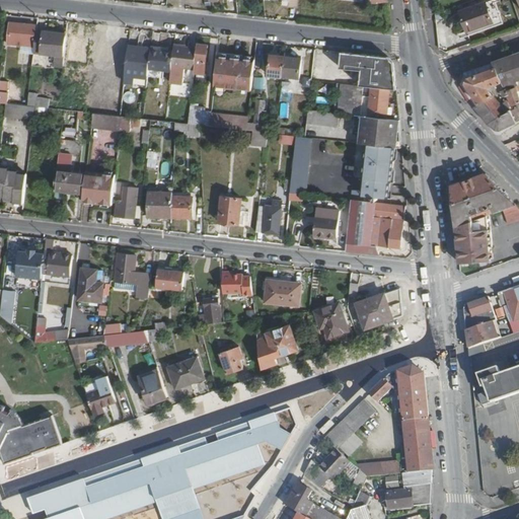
[(461,11),(467,30),(493,22),(487,2),(461,11)]
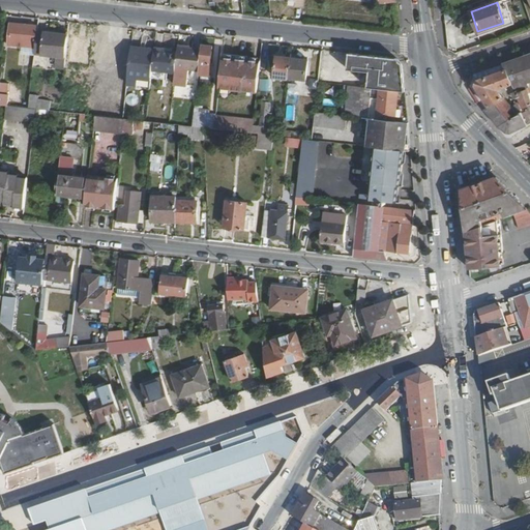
[(9,23),(7,46),(23,47),(24,42),(34,45),(35,37),(34,37),(35,26),(9,23)]
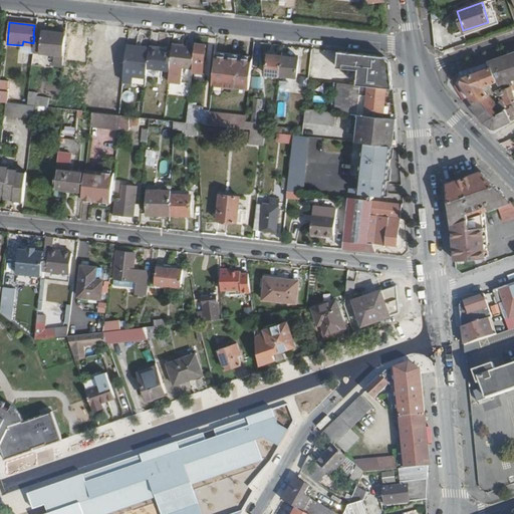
[(93,48),(88,85),(102,101),(100,114),(116,116),(126,28),(96,24),(95,32),(84,31),(82,47),(93,48)]
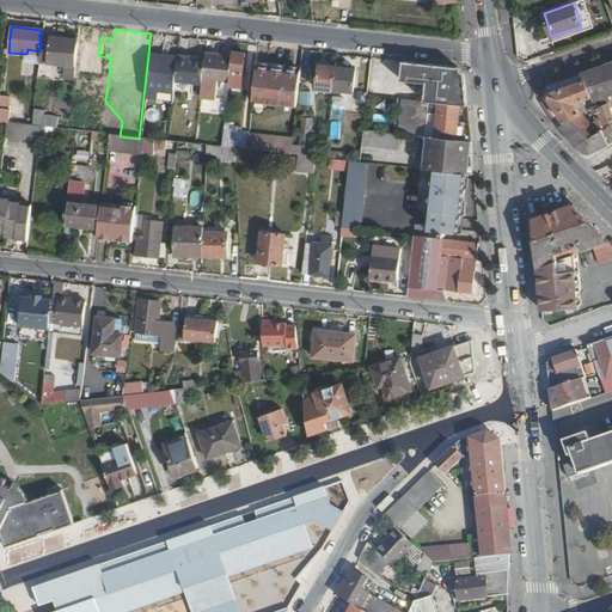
[(42,36),(41,43),(40,51),(38,61),(74,65),(78,41),(42,36)]
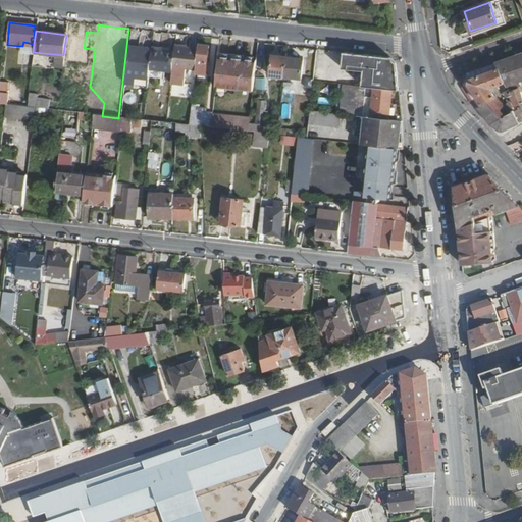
[(198,49),(195,68),(195,74),(203,75),(203,72),(206,72),(208,46),(198,45),(198,49)]
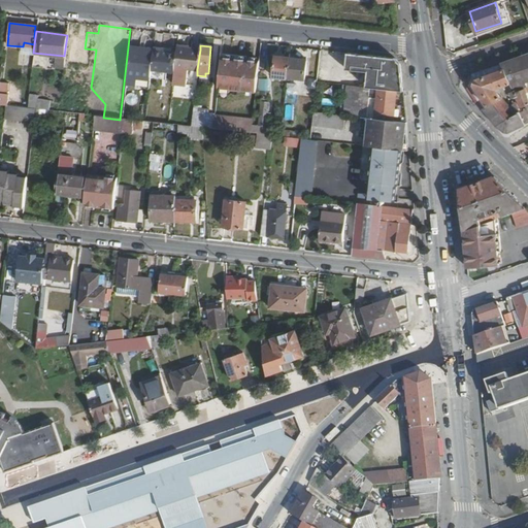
[(129,46),(125,84),(134,84),(135,75),(151,77),(152,69),(154,50),(129,46)]
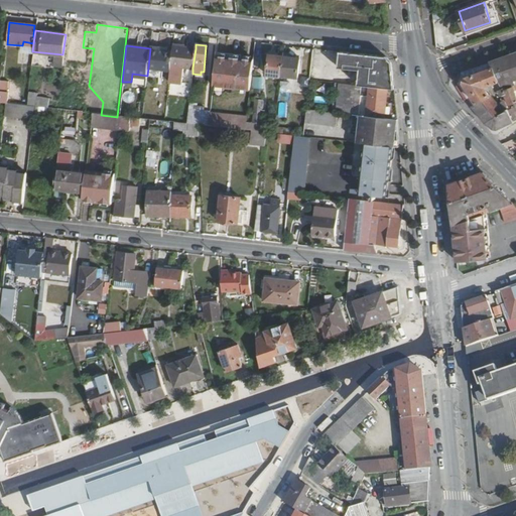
[(172,51),(170,66),(192,68),(196,48),(172,45),(172,51)]
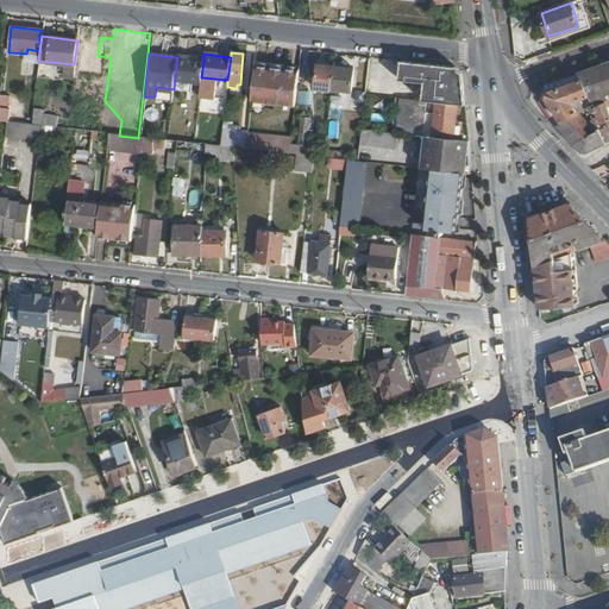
[(177,57),(175,80),(200,83),(201,77),(203,61),(177,57)]
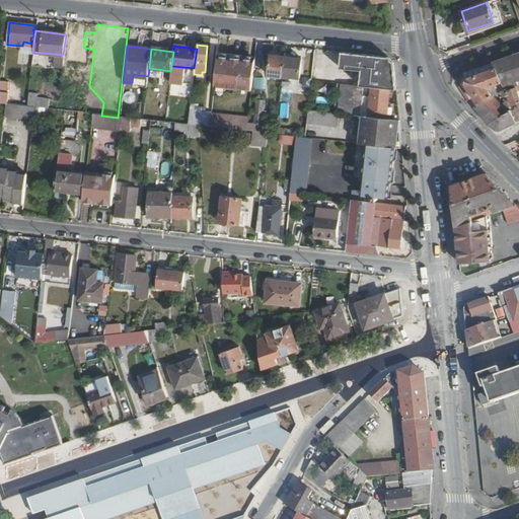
[(465,75),(461,83),(478,109),(484,116),(489,123),(497,129),(501,129),(514,123),(518,120),(518,110),(517,107),(511,109),(509,105),(505,104),(502,106),(494,95),(502,93),(505,98),(508,96),(512,102),(518,98),(518,96),(511,84),(518,81),(518,53),(463,73),(465,75)]
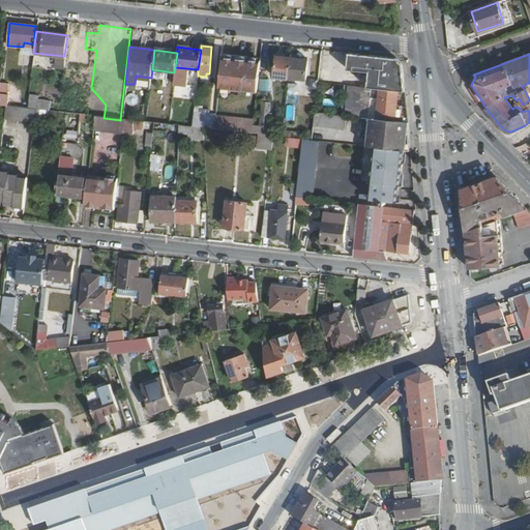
[(371,66),(370,72),(370,76),(376,77),(374,89),(405,92),(406,92),(404,67),(404,66),(398,58),(372,55),(371,59),(369,59),(367,65),(371,66)]
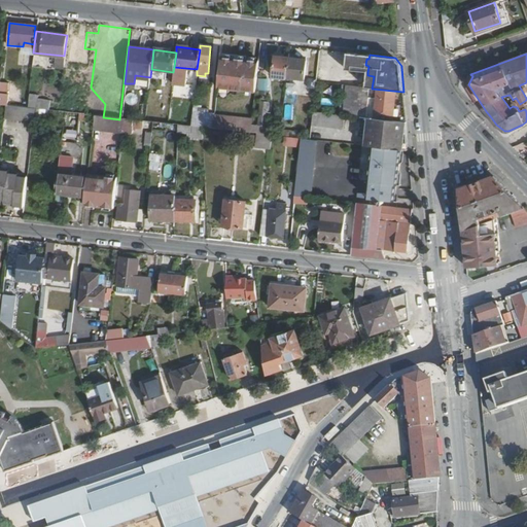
[(276,56),(273,77),(286,78),(286,76),(288,58),(276,56)]
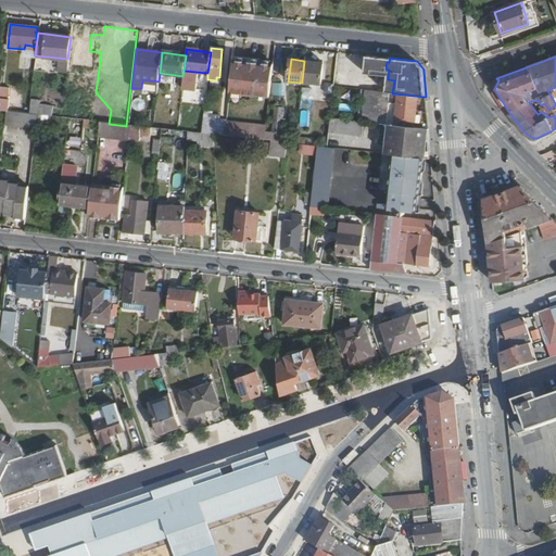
[(232,61),(229,93),(268,98),(273,65),(257,63),(232,61)]
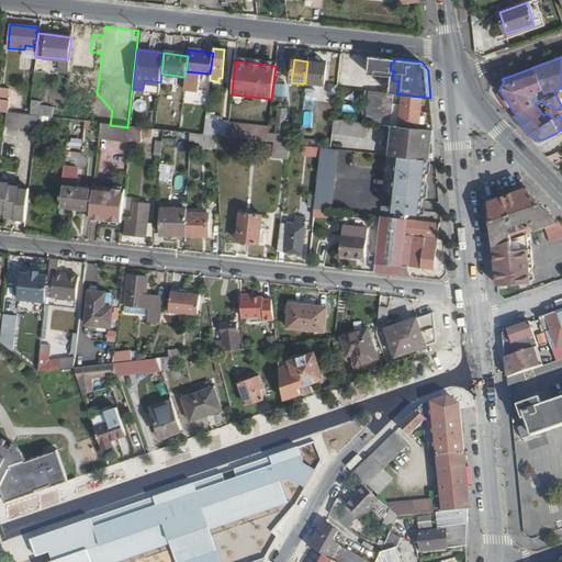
[(307,62),(305,81),(323,83),(325,64),(307,62)]
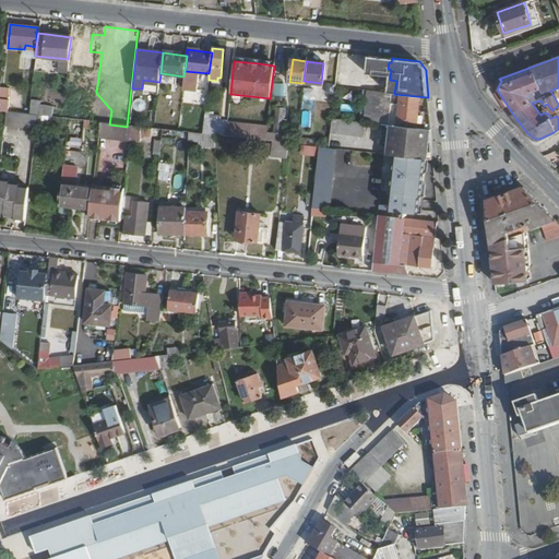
[(71,73),(67,115),(61,114),(61,119),(68,120),(90,122),(92,103),(86,102),(90,74),(84,74),(84,71),(75,70),(75,64),(68,63),(67,72),(71,73)]
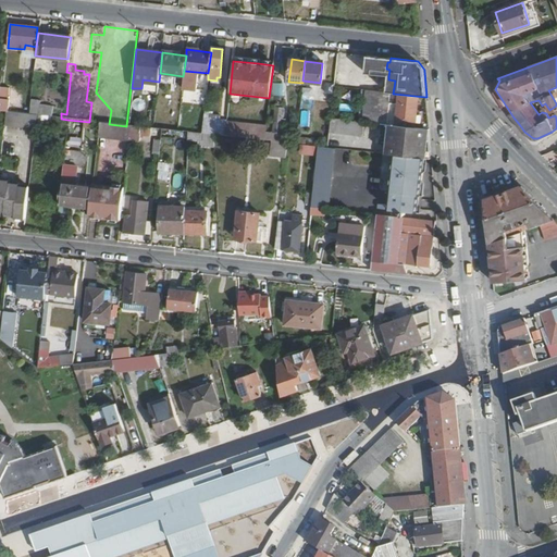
[(0,87),(0,111),(4,112),(8,113),(9,101),(7,100),(8,88),(0,87)]
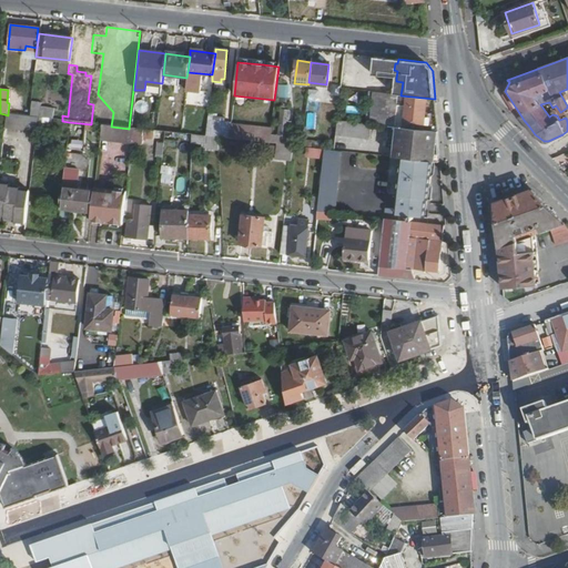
[(374,92),(371,123),(373,123),(389,125),(424,130),(425,128),(396,124),(399,95),(394,94),(374,92)]
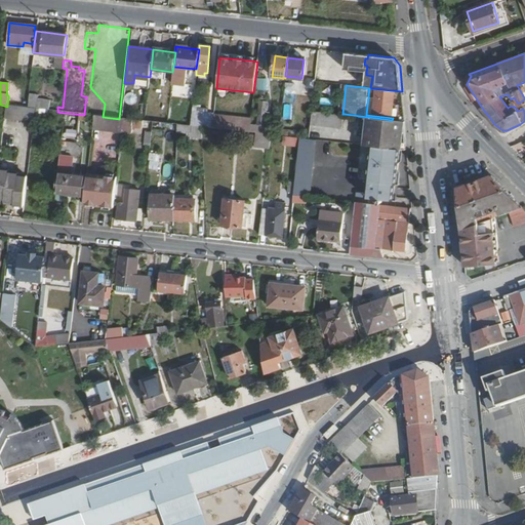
[(369,88),(366,115),(393,118),(392,120),(403,121),(405,121),(402,91),(401,91),(370,88),(369,88)]
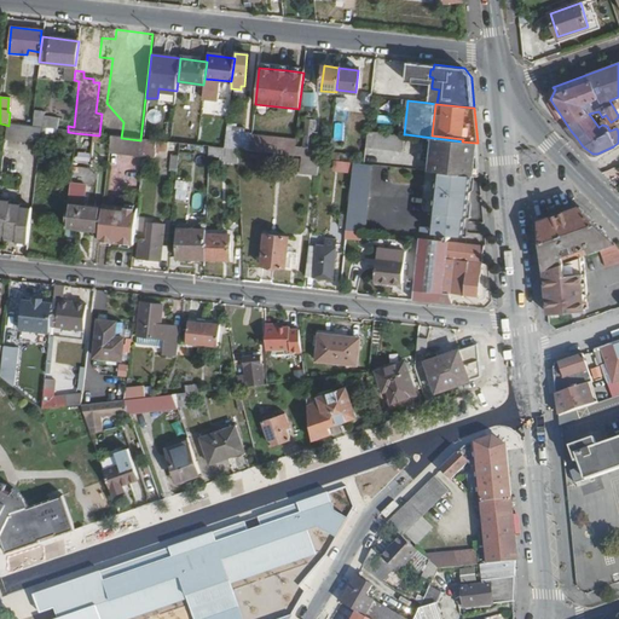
[(35,113),(35,126),(61,127),(61,114),(35,113)]
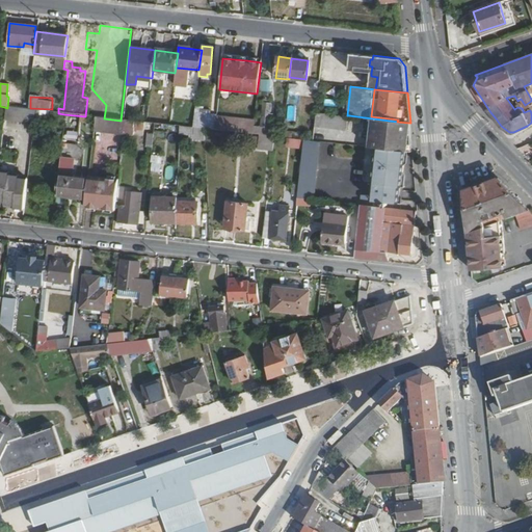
[(263,103),(261,127),(268,128),(270,104),(263,103)]
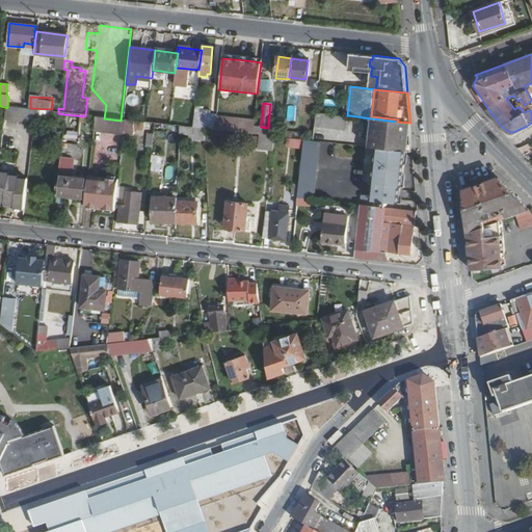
[(195,105),(194,113),(205,114),(206,106),(195,105)]
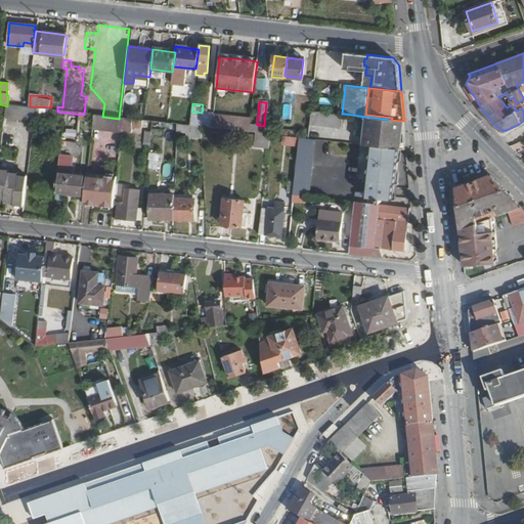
[(4,105),(3,119),(33,122),(35,110),(27,108),(7,106),(4,105)]
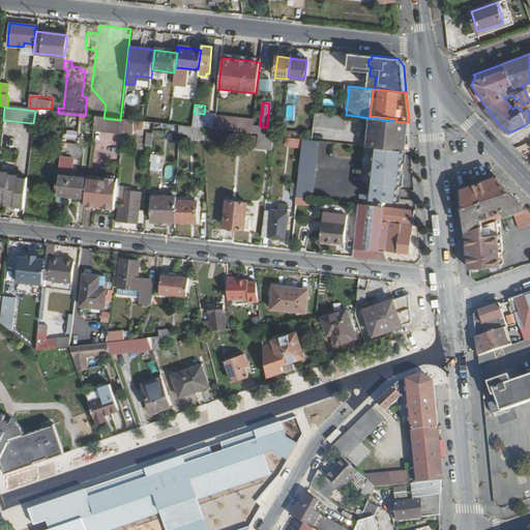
[(315,112),(313,126),(346,129),(348,115),(346,115),(315,112)]
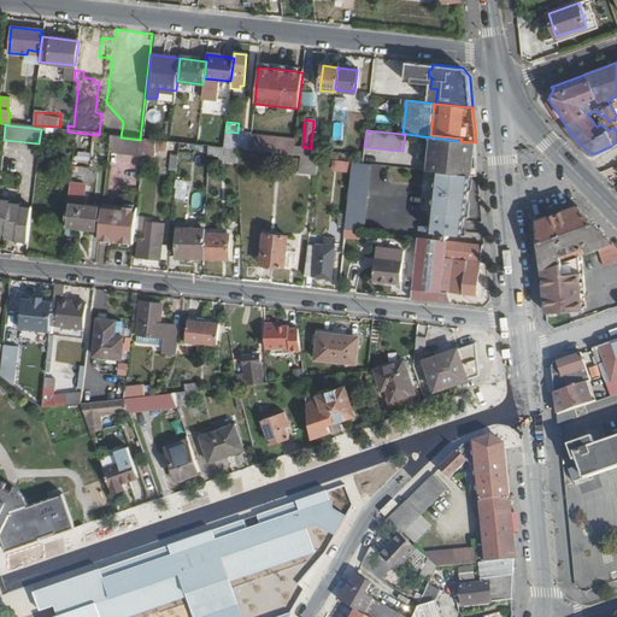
[(225,131),(223,148),(235,150),(248,152),(250,136),(251,134),(238,133),(225,131)]
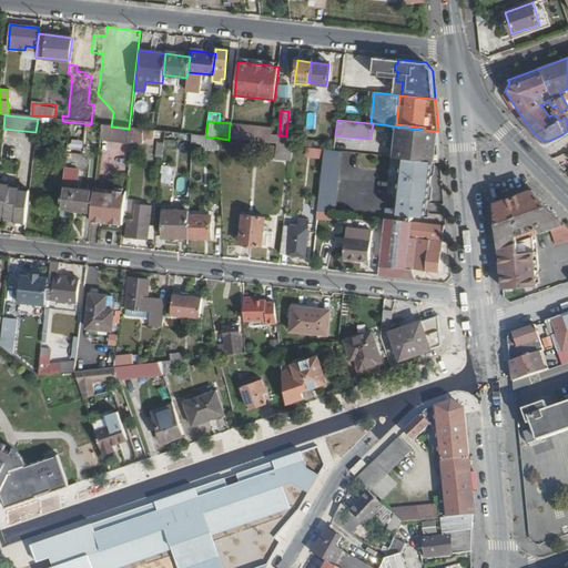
[(101,125),(99,141),(131,144),(133,129),(131,129),(129,129),(111,127),(101,125)]
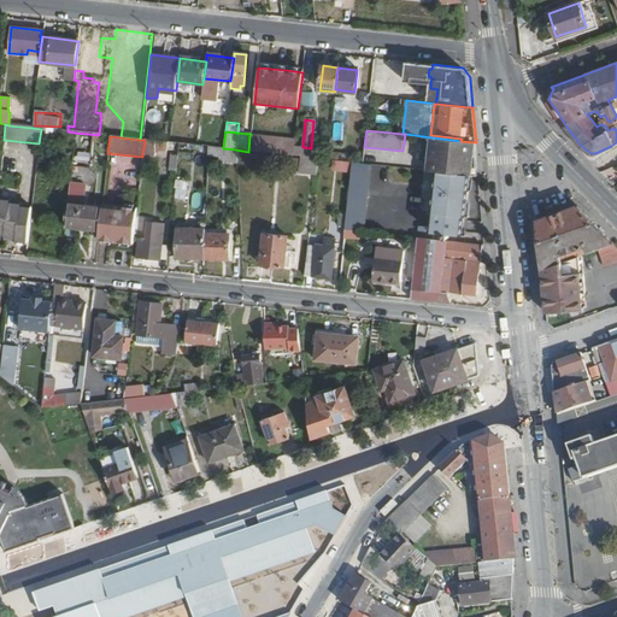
[(250,136),(248,152),(293,157),(294,141),(250,136)]
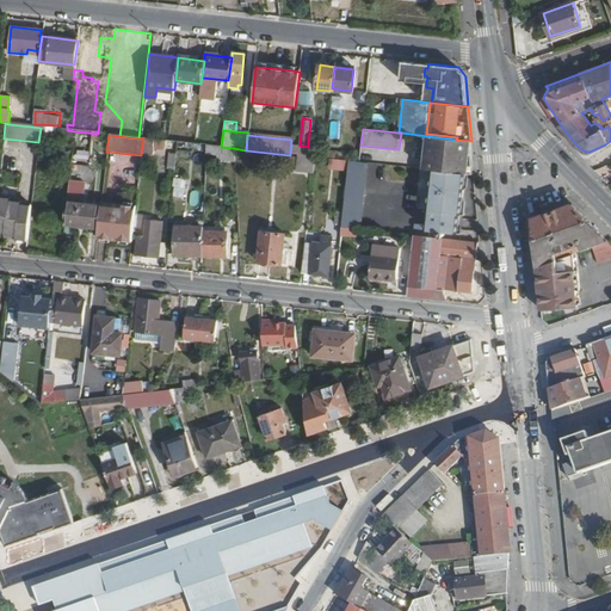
[(419,135),(417,160),(427,161),(426,170),(434,171),(464,174),(467,174),(470,176),(469,141),(456,140),(419,135)]
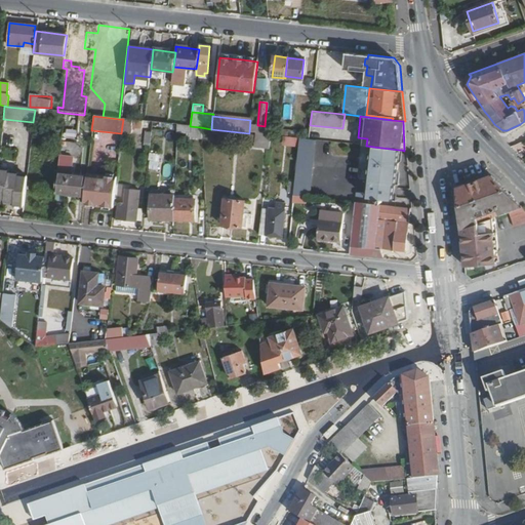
[(175,125),(175,132),(190,134),(190,126),(175,125)]
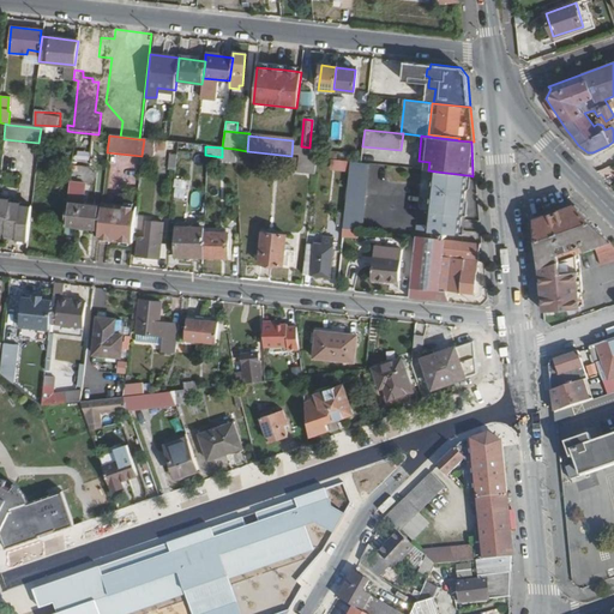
[(368,164),(350,162),(343,229),(361,232),(368,164)]
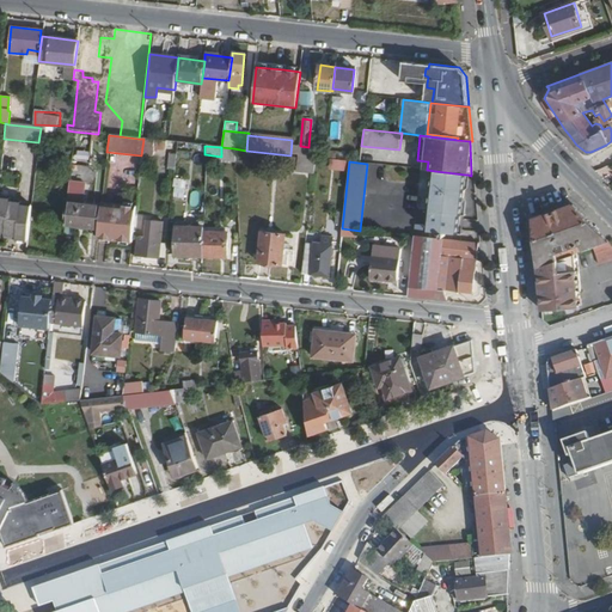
[(465,175),(435,171),(430,213),(428,231),(459,234),(461,216),(463,216),(467,175),(465,175)]
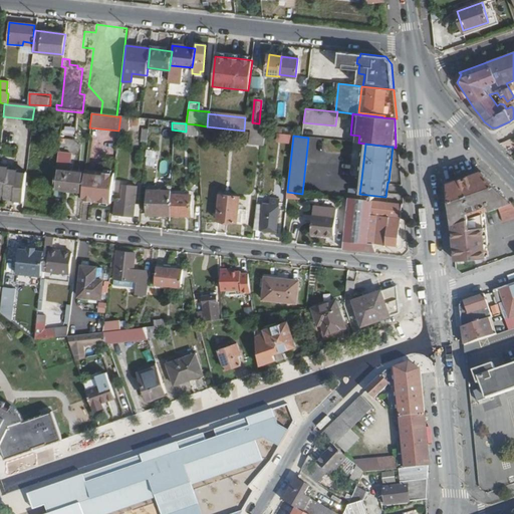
[(57,156),(53,188),(82,191),(84,172),(68,170),(69,158),(57,156)]
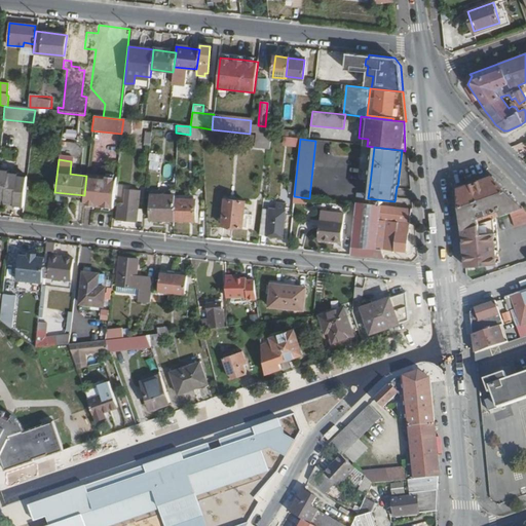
[(0,170),(0,198),(4,199),(4,201),(14,202),(14,204),(24,205),(27,177),(17,176),(17,174),(7,173),(7,171),(0,170)]
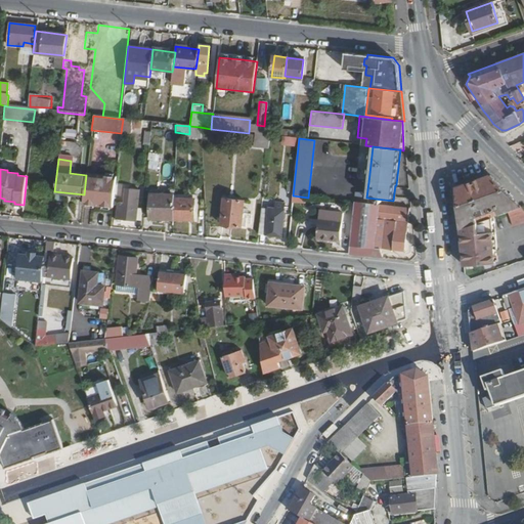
[(86,175),(84,194),(83,204),(113,207),(116,177),(87,173),(86,175)]
